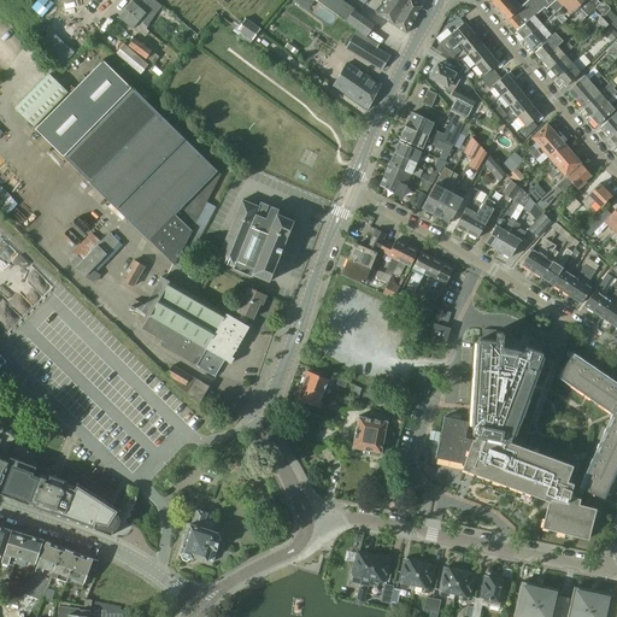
[(39,0),(34,10),(46,18),(57,1),(53,0),(39,0)]
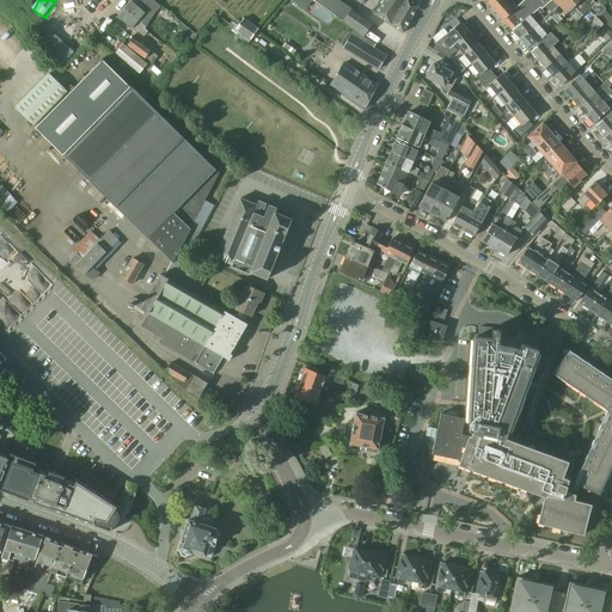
[(160,6),(152,0),(132,0),(124,10),(138,20),(134,24),(146,32),(147,31),(145,29),(146,26),(147,24),(155,13),(160,6)]
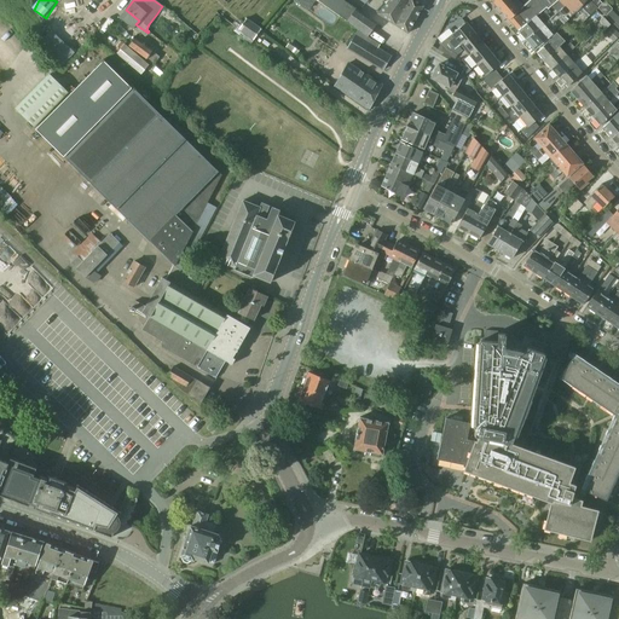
[(341,0),(320,0),(319,3),(346,22),(356,10),(341,0)]
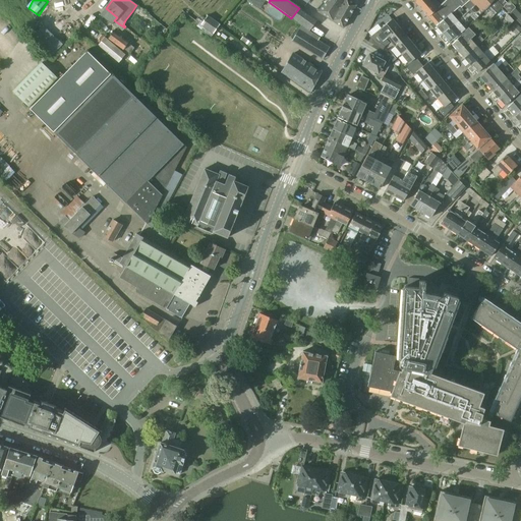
[(343,29),(356,5),(349,0),(328,0),(317,12),(343,29)]
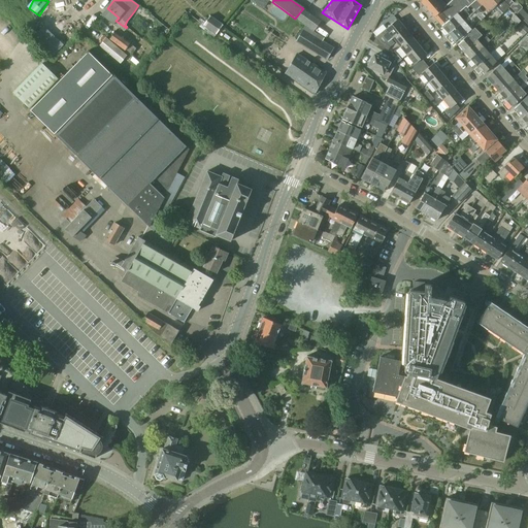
[(419,0),(441,26),(449,34),(481,5),(484,8),(488,13),(495,6),(496,6),(501,0),(451,0),(446,5),(440,0),(439,0),(438,2),(435,0),(419,0)]
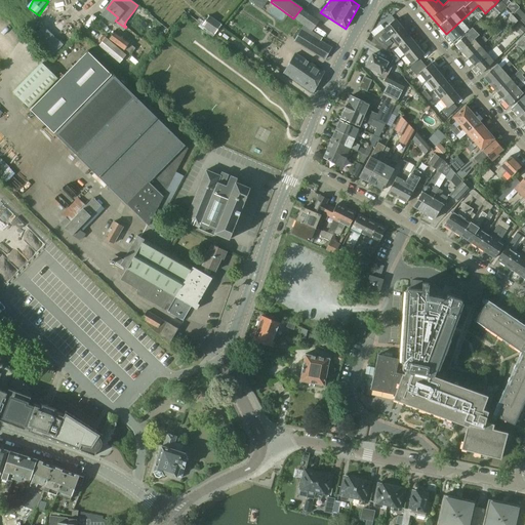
[(508,7),(507,7),(499,0),(498,0),(493,6),(500,13),(506,8),(506,9),(508,7)]
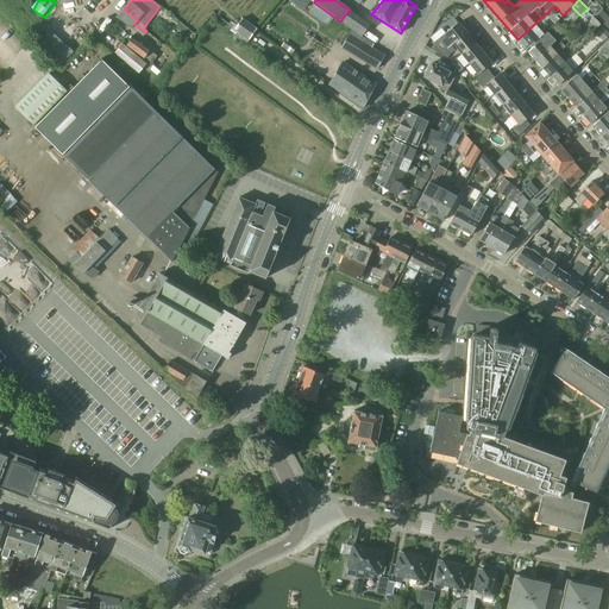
[(592,4),(588,8),(589,8),(596,16),(602,8),(595,1),(592,4)]
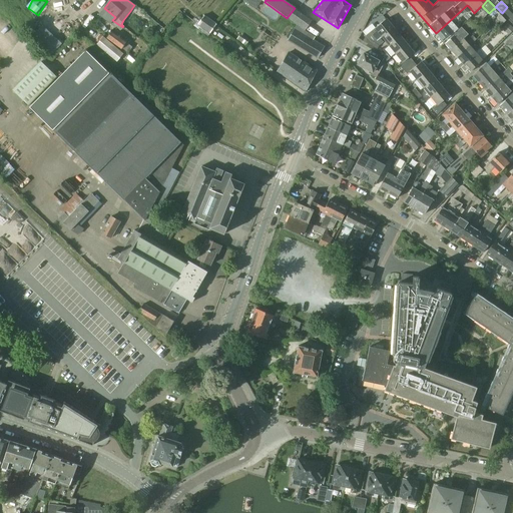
[(443,41),(457,28),(454,25),(460,20),(458,18),(463,14),(468,19),(474,13),(470,8),(467,5),(436,33),(443,41)]
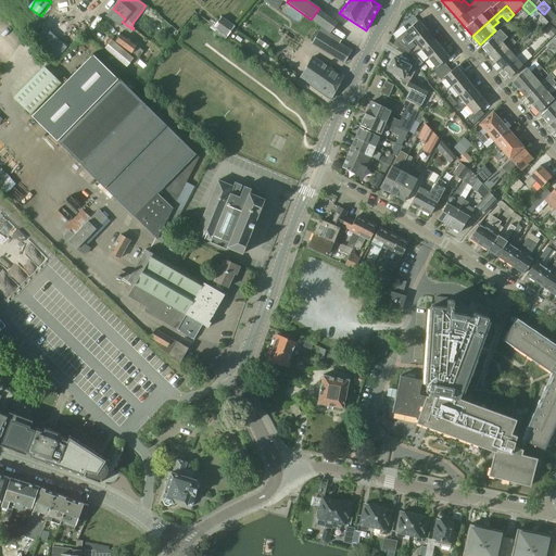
[(126,28),(130,33),(133,29),(122,22),(125,19),(113,9),(108,15),(125,29),(126,28)]
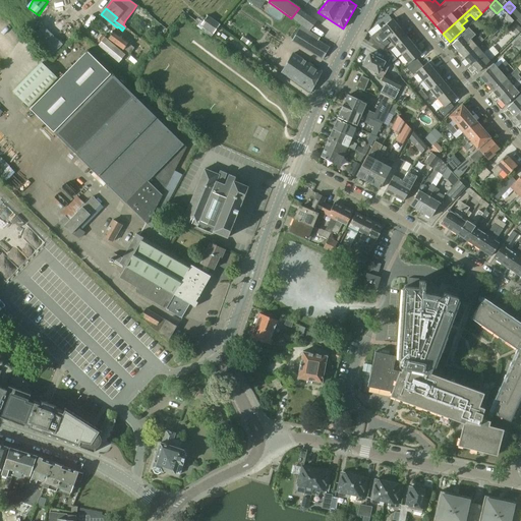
[(316,20),(299,8),(291,18),(309,31),(316,20)]
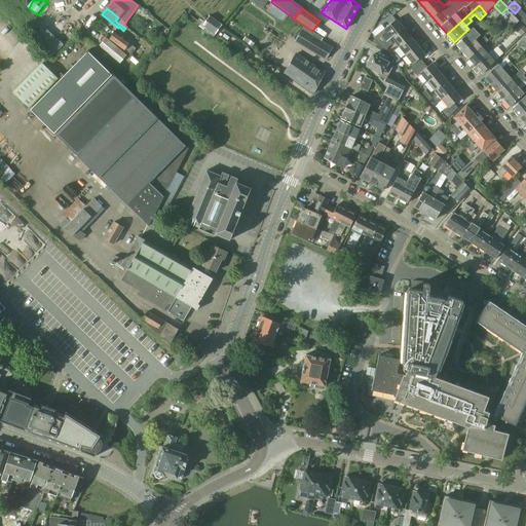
[(67,10),(48,29),(57,37),(75,20),(67,10)]
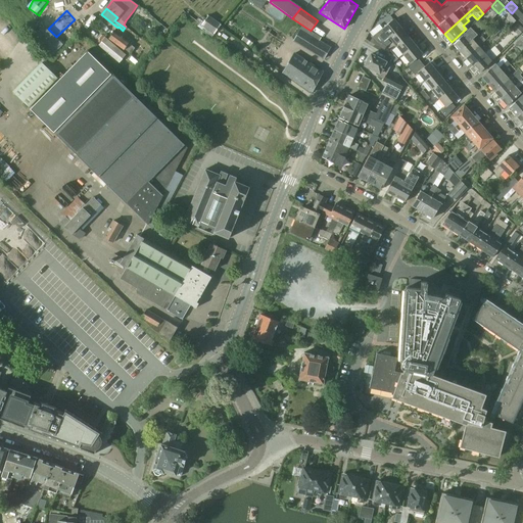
[(214,34),(221,25),(208,15),(201,25),(214,34)]
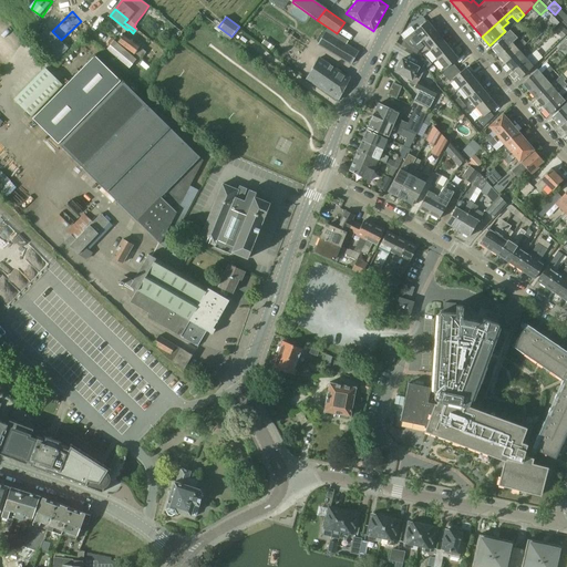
[(558,23),(557,21),(553,17),(548,22),(533,38),(536,40),(553,23),(555,27),(558,23)]
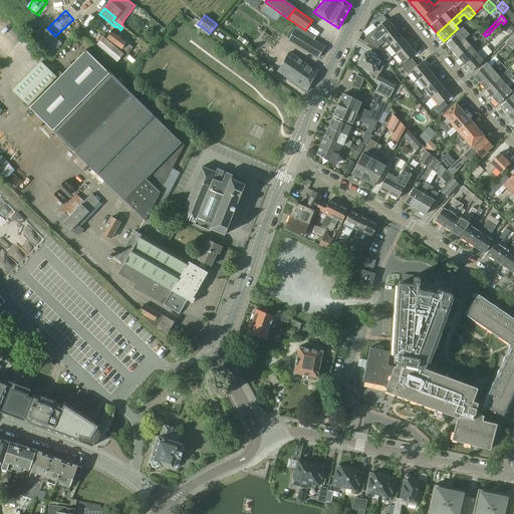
[(381,37),(396,26),(393,22),(391,23),(387,19),(366,35),(363,41),(372,47),(374,43),(381,37)]
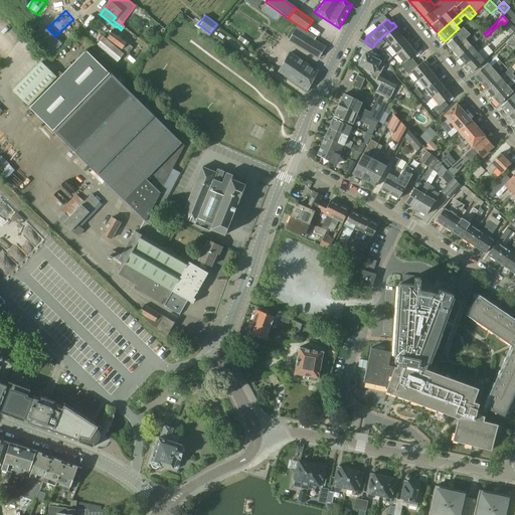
[(504,28),(511,35),(514,29),(514,28),(509,23),(504,28)]
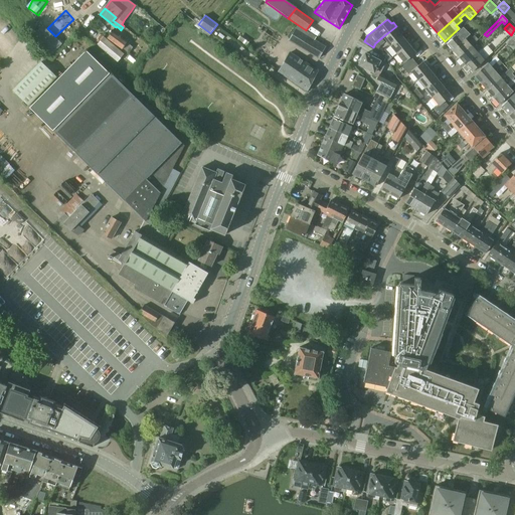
[(38,44),(36,48),(35,48),(38,51),(41,47),(44,50),(41,54),(47,59),(61,45),(54,39),(54,40),(51,37),(52,35),(49,33),(48,34),(39,26),(30,37),(38,44)]
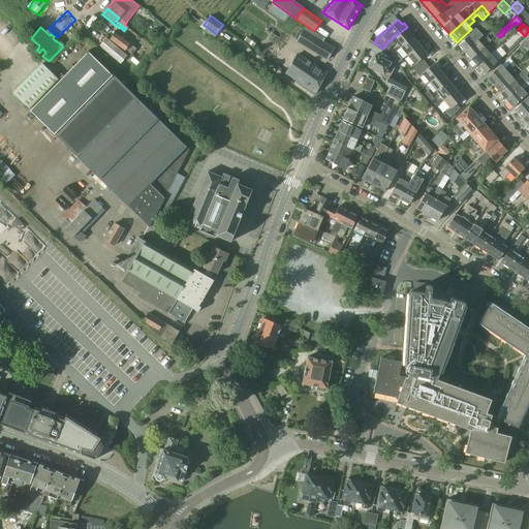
[(393,38),(395,39),(400,47),(412,37),(408,32),(410,31),(407,27),(393,38)]
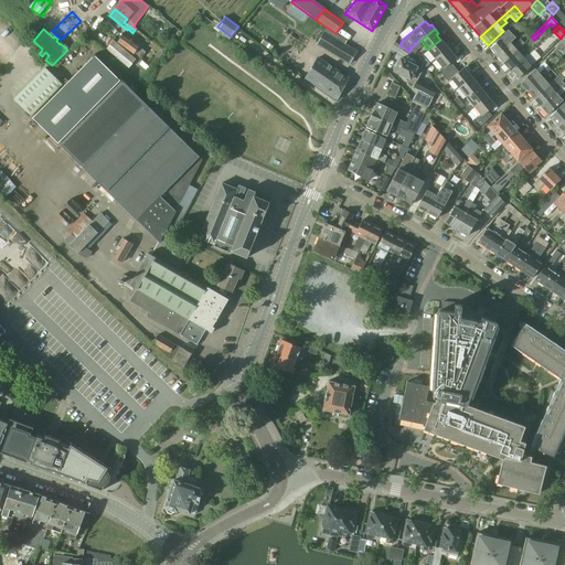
[(511,42),(515,38),(508,30),(490,48),(498,56),(511,42)]
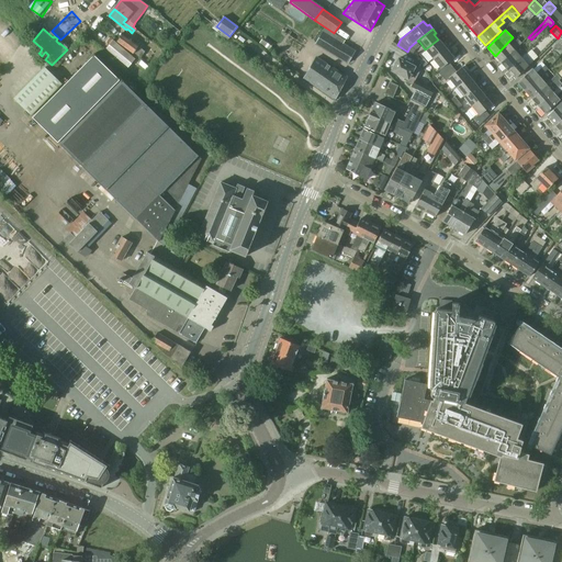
[(139,60),(141,59),(146,52),(122,35),(116,42),(137,58),(139,60)]
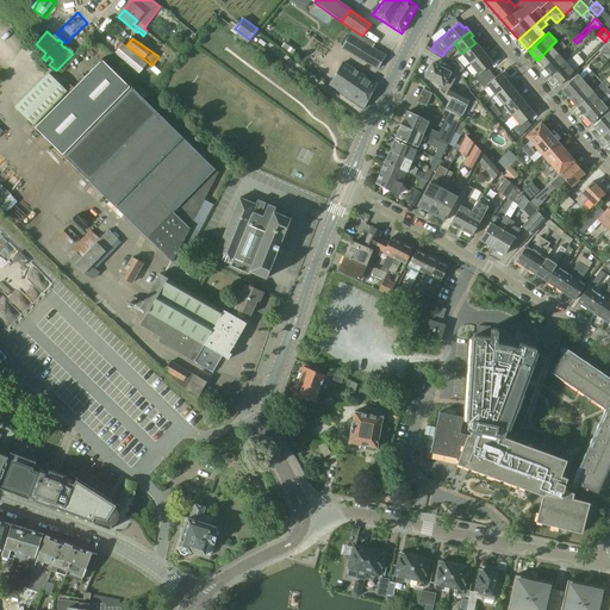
[(285,42),(281,47),(292,55),(296,49),(285,42)]
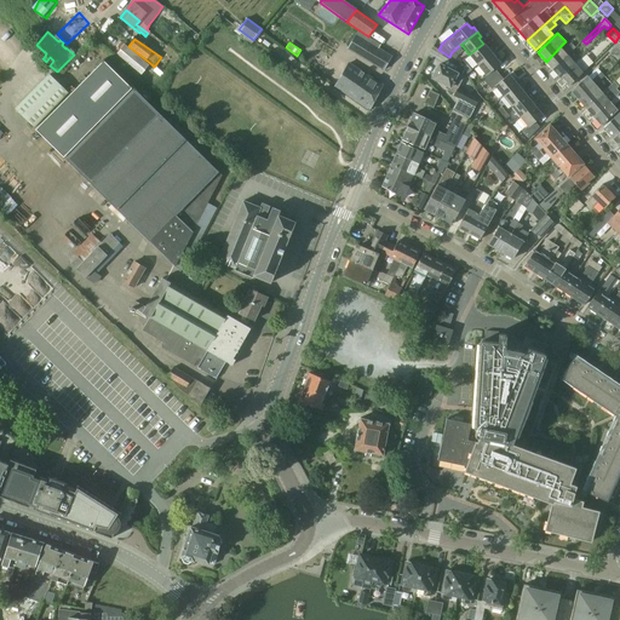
[(327,75),(340,51),(326,42),(313,67),(327,75)]
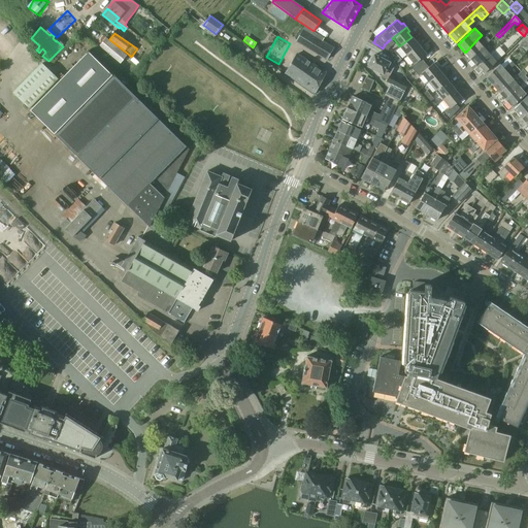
[(399,46),(406,56),(421,43),(418,39),(415,41),(411,37),(399,46)]
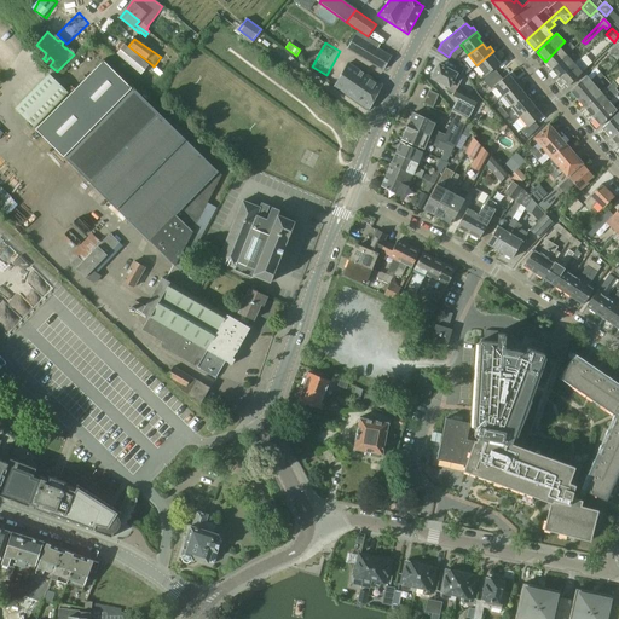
[(560,46),(545,62),(551,69),(571,51),(574,47),(571,44),(563,51),(560,46)]
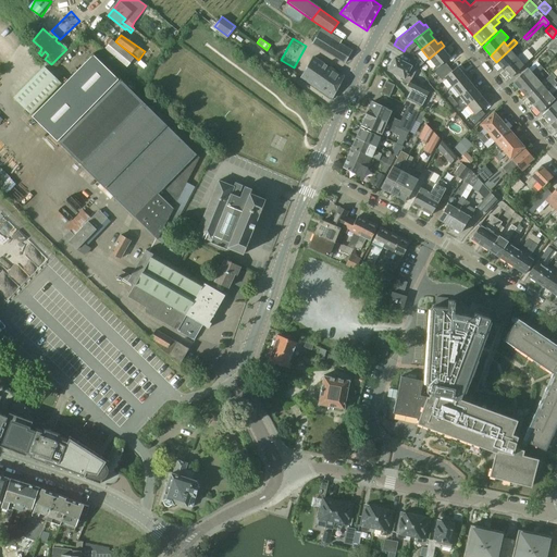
[(332,56),(344,63),(351,51),(339,44),(332,56)]
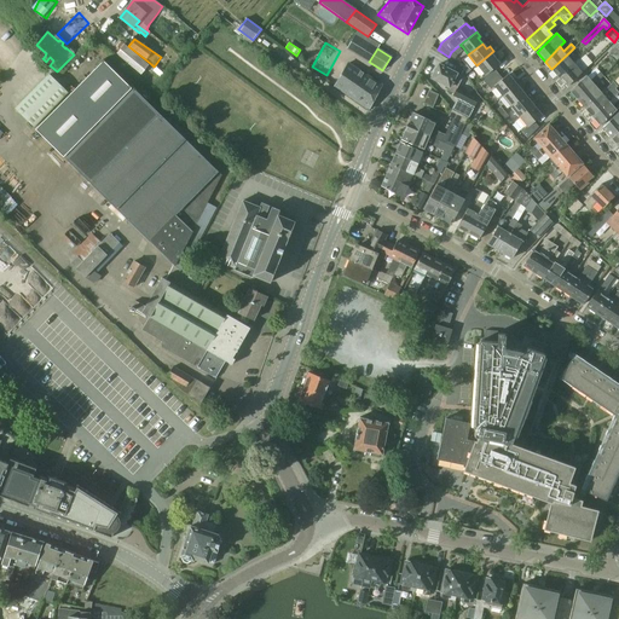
[(481,79),(486,84),(498,74),(493,69),(499,64),(495,58),(497,56),(493,51),(476,65),(485,75),(481,79)]
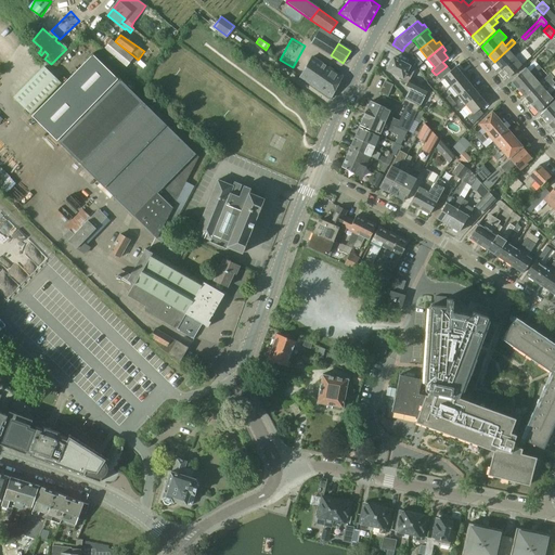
[(512,46),(494,62),(501,69),(518,52),(512,46)]
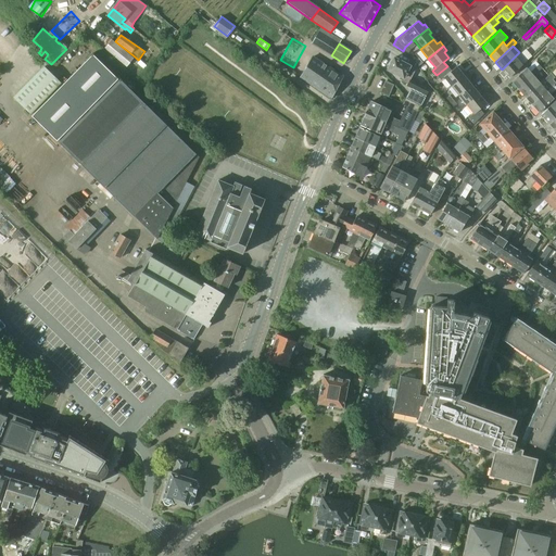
[(502,70),(509,78),(522,64),(523,65),(527,62),(519,52),(502,70)]
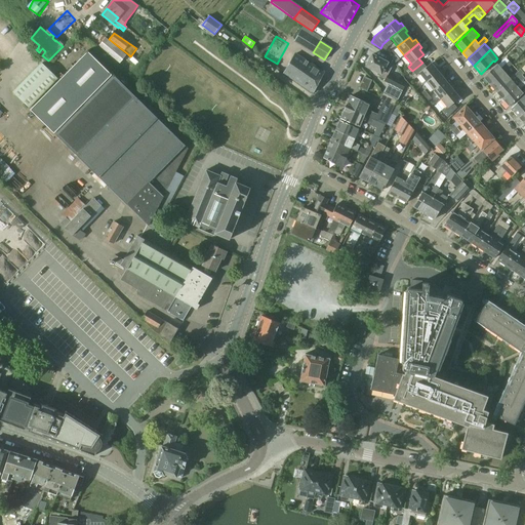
[(87,51),(30,110),(53,132),(53,133),(153,230),(159,216),(153,213),(188,148),(112,74),(111,74),(87,51)]
